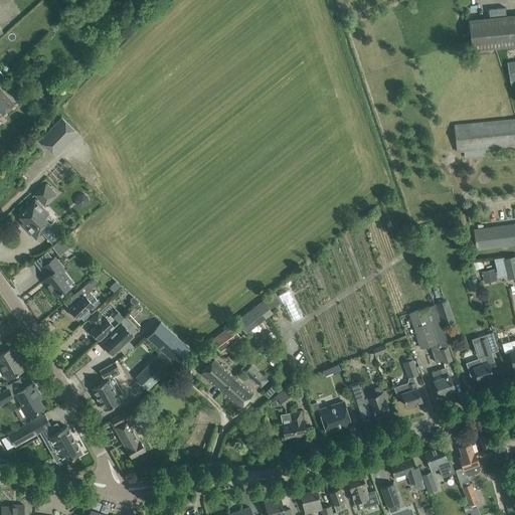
[(488,9),(489,18),(468,20),(471,50),(514,45),(514,15),(507,16),(506,7),(488,9)]
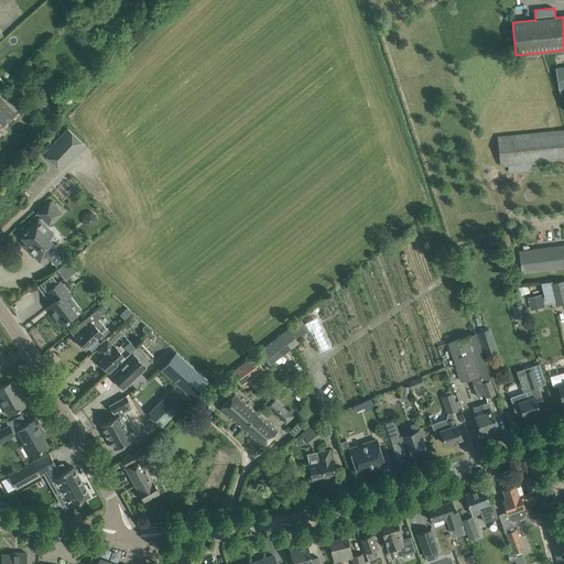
[(0,96),(0,122),(2,126),(15,115),(0,96)]
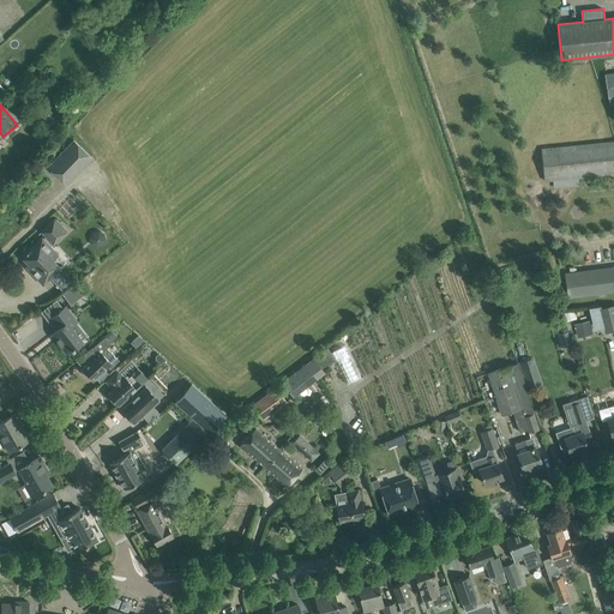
[(91,158),(73,140),(47,167),(66,185),(91,158)]
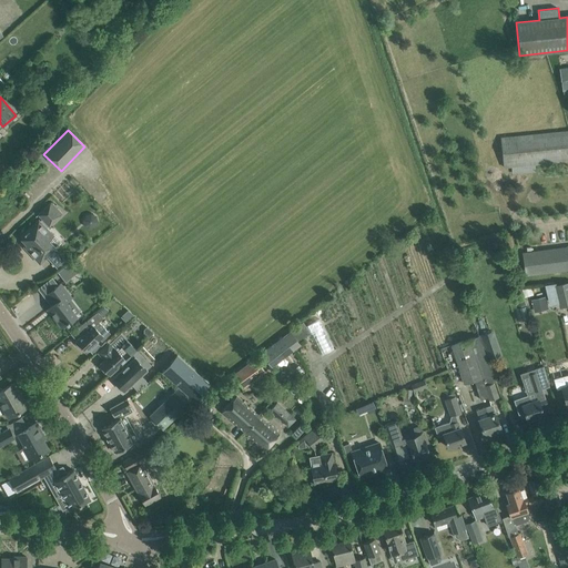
[(567,160),(567,131),(500,139),(504,168),(567,160)]
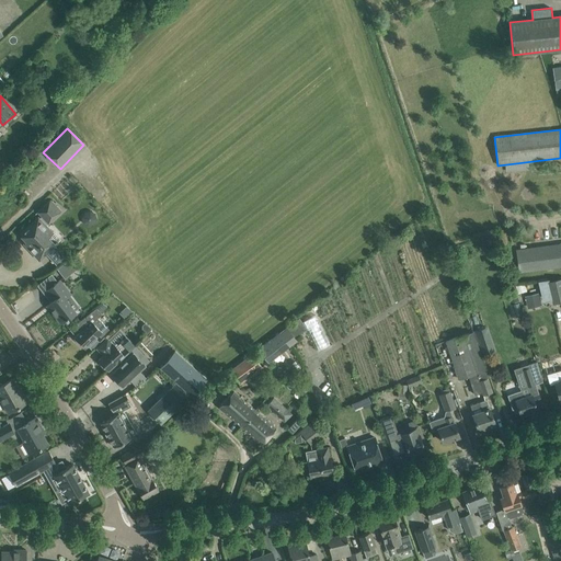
[(39,218),(38,217),(20,235),(30,245),(27,248),(39,260),(58,243),(50,235),(53,232),(45,225),(47,222),(48,224),(61,212),(50,199),(37,212),(42,216),(39,218)]
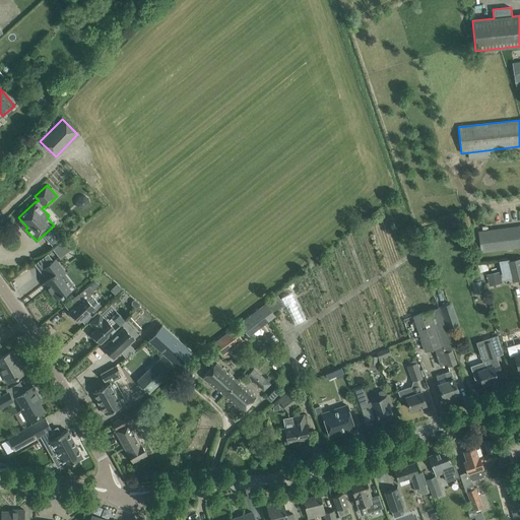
[(87,198),(82,196),(78,197),(75,201),(77,206),(81,208),(86,207),(88,203),(87,198)]
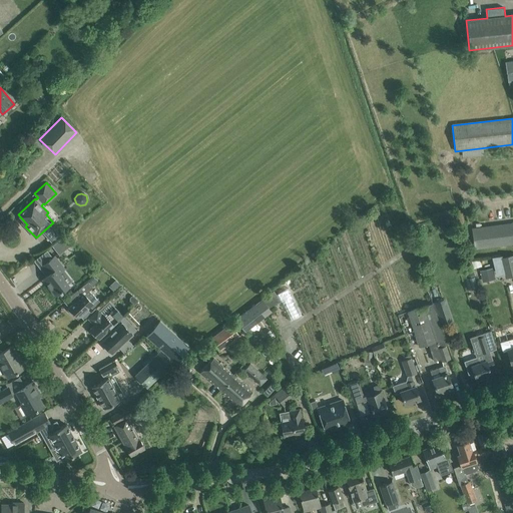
[(474,248),(512,243),(512,223),(472,228),(474,248)]
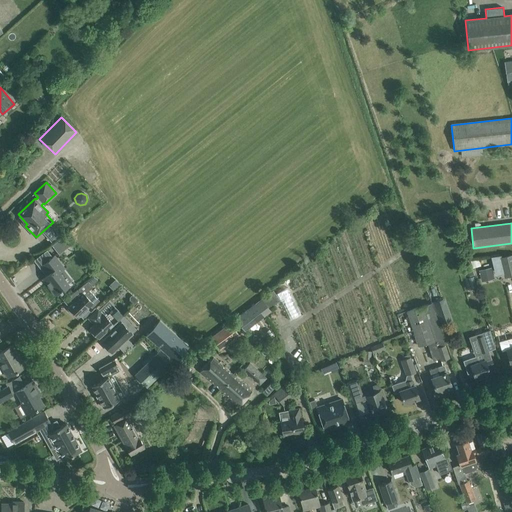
[(64,236),(51,246),(58,255),(70,245),(64,236)]
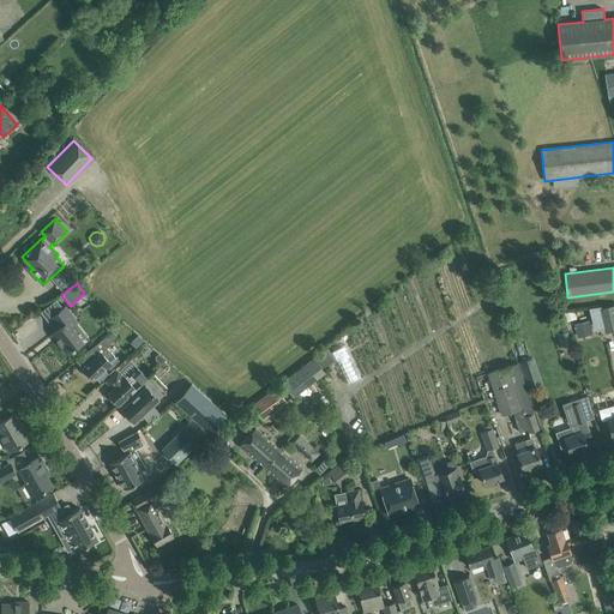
[(613,305),(600,308),(606,331),(613,329),(613,305)]
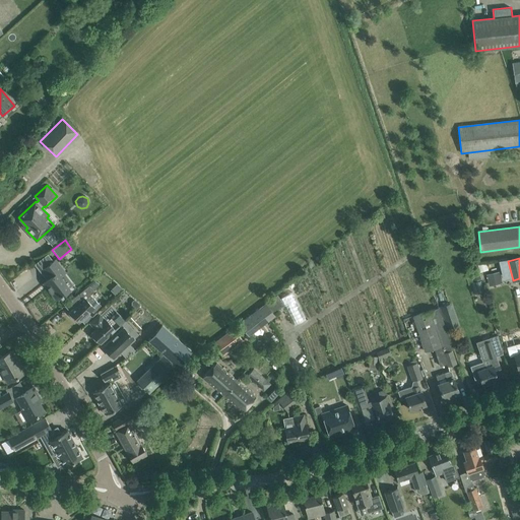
[(62,297),(64,296),(63,295),(70,289),(60,276),(65,273),(55,260),(43,269),(50,277),(46,281),(50,285),(47,287),(56,300),(61,296),(62,297)]
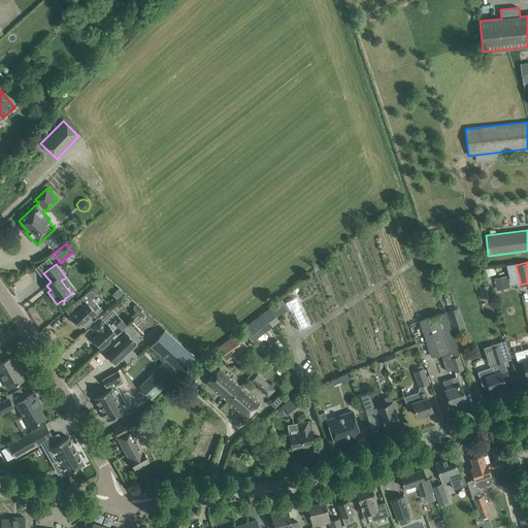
[(497,266),(487,267),(488,274),(489,274),(489,275),(498,274),(497,266)]
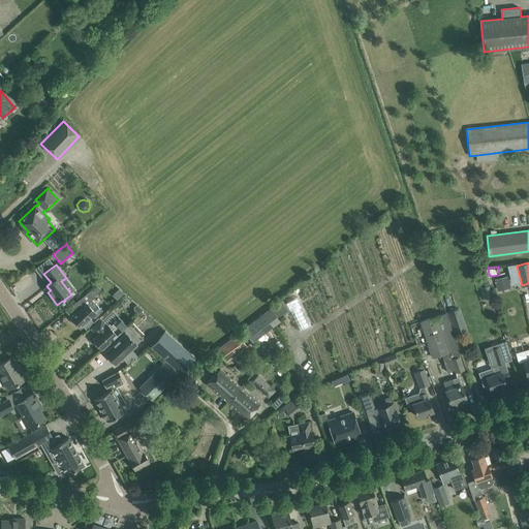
[(507,276),(494,279),(496,286),(509,283),(507,276)]
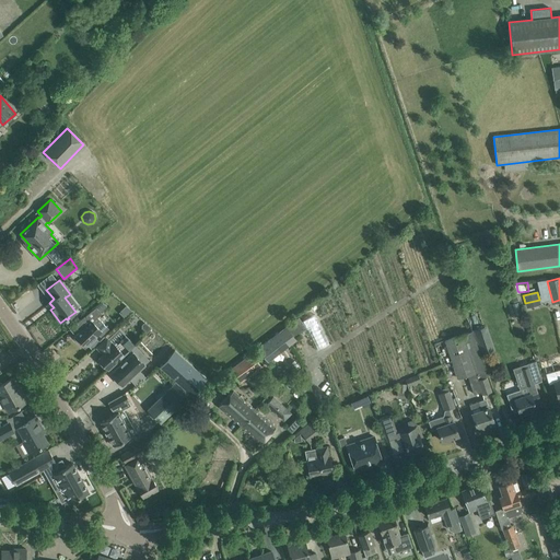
[(102,302),(95,307),(101,313),(106,306),(102,302)]
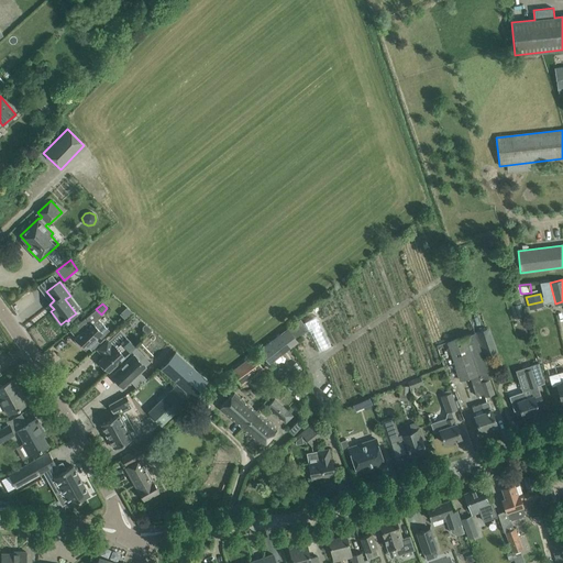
[(83,328),(86,330),(84,332),(83,331),(74,340),(80,346),(83,344),(86,349),(99,337),(101,339),(109,331),(98,319),(102,316),(101,315),(96,309),(74,328),(78,332),(83,328)]
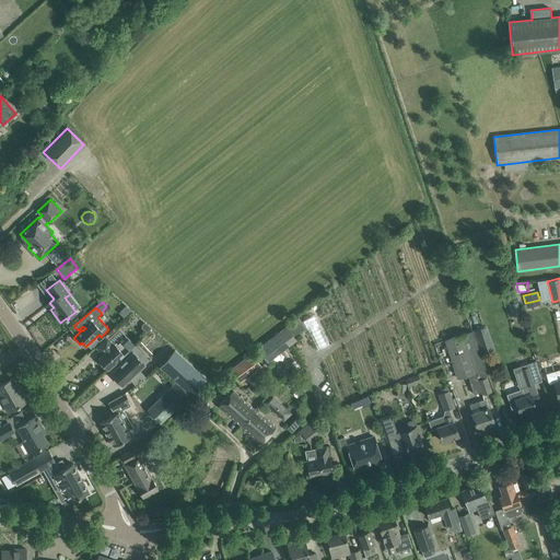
[(287,326),(293,336),(304,327),(298,317),(287,326)]
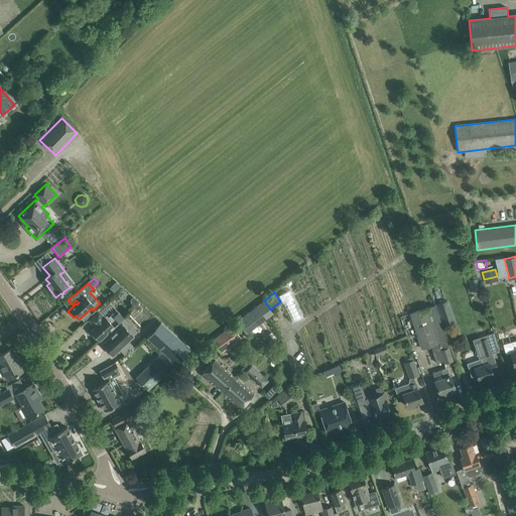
[(130,299),(130,303),(135,307),(139,303),(132,297),(130,299)]
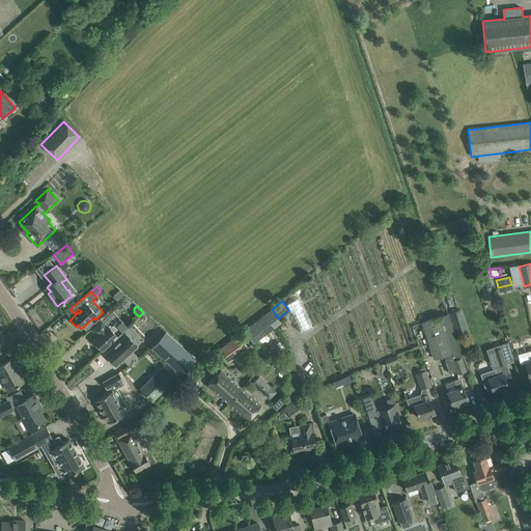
[(301,331),(312,327),(304,307),(292,311),(301,331)]
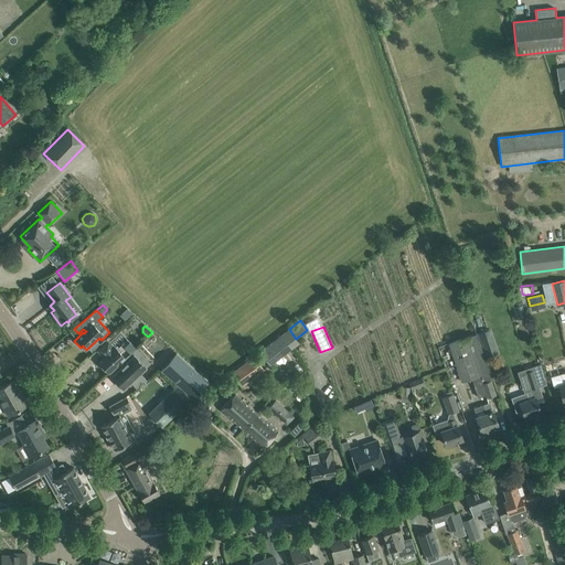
[(490,330),(477,334),(484,358),(498,353),(490,330)]
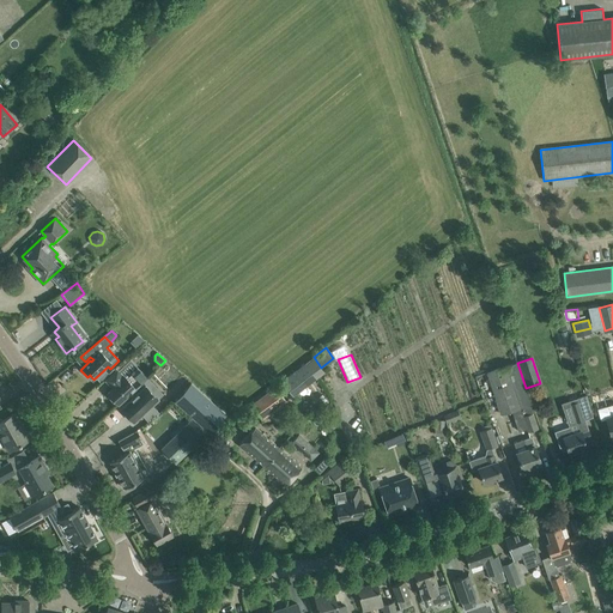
[(517,363),(487,372),(501,413),(511,411),(519,431),(526,429),(527,432),(538,429),(533,413),(526,388),(517,363)]
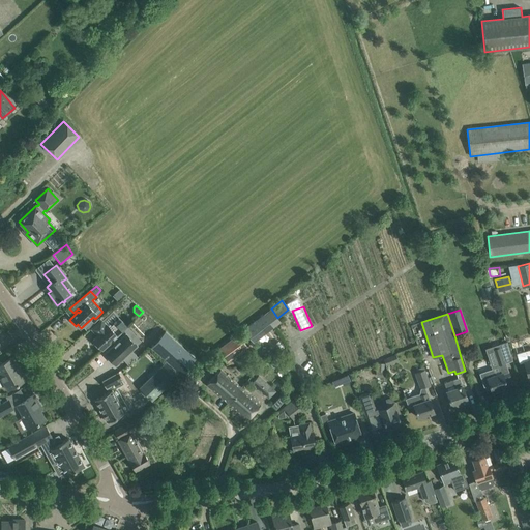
[(253,340),(271,325),(264,315),(244,330),(253,340)]
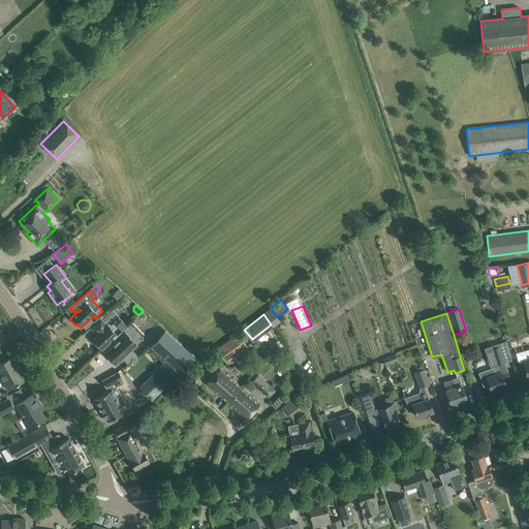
[(124,322),(122,320),(116,327),(112,322),(109,325),(107,324),(107,325),(101,319),(91,329),(97,335),(93,339),(95,341),(93,343),(98,348),(100,347),(102,349),(103,347),(104,346),(114,338),(112,336),(113,334),(115,336),(117,334),(115,333),(124,322)]
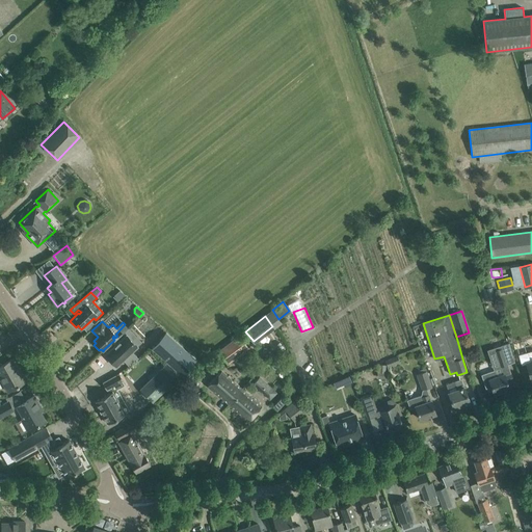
[(105,348),(104,349),(107,353),(106,354),(108,356),(106,358),(112,365),(114,364),(116,366),(137,346),(135,344),(128,337),(126,335),(125,336),(122,333),(117,336),(115,338),(114,340),(105,348)]
